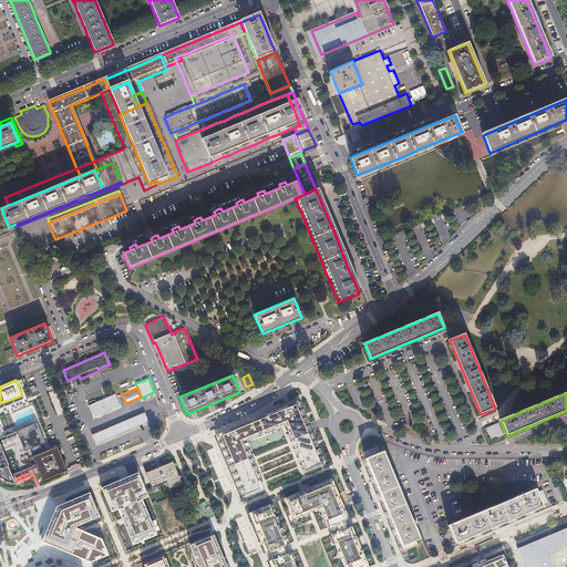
[(94,418),(120,406),(115,394),(89,405),(94,418)]
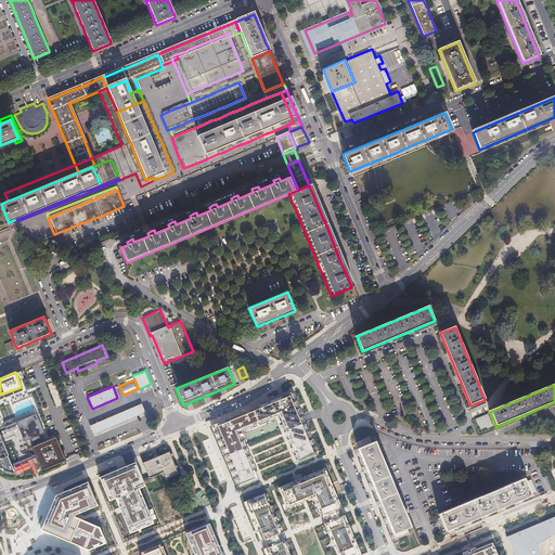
[(223,421),(211,425),(237,488),(258,479),(237,430),(279,414),(299,463),(313,456),(317,455),(320,454),(312,435),(311,433),(311,431),(307,422),(304,413),(300,408),(299,404),(294,392),(276,399),(223,421)]
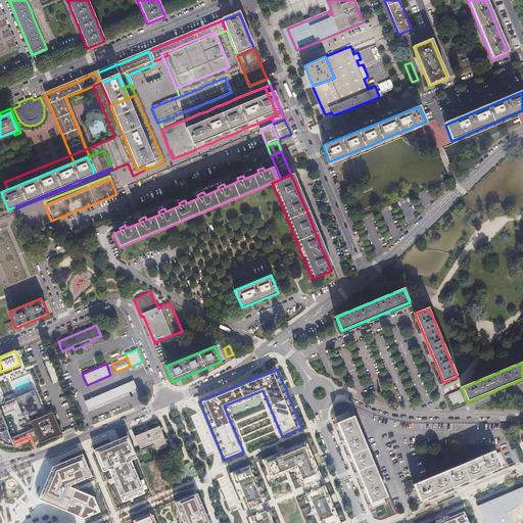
[(132,381),(83,401),(87,410),(136,389),(132,381)]
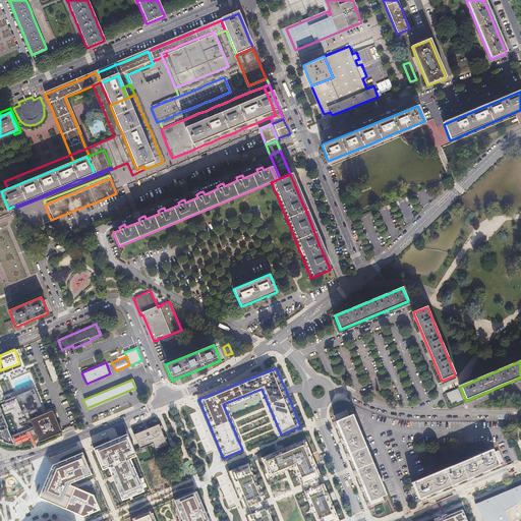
[(16,398),(0,404),(0,411),(2,416),(4,421),(10,439),(18,435),(34,428),(30,419),(32,418),(39,415),(42,414),(40,409),(41,408),(34,391),(16,398)]
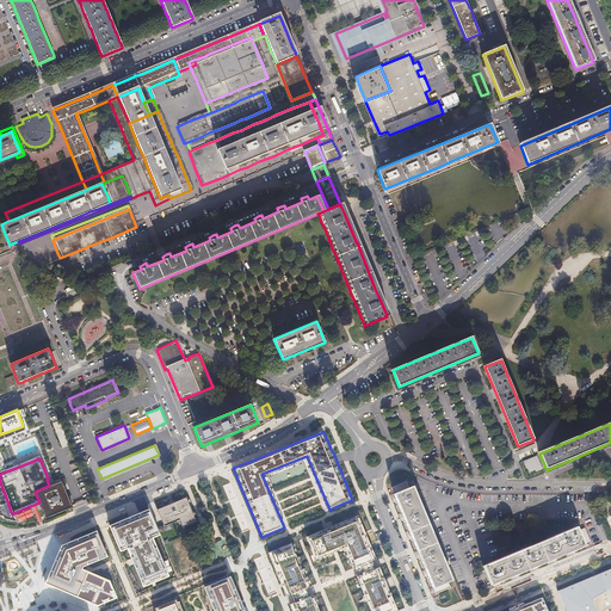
[(0,468),(2,468),(0,463),(0,513),(1,514),(2,517),(16,520),(12,514),(5,494),(2,488),(0,482),(0,468)]
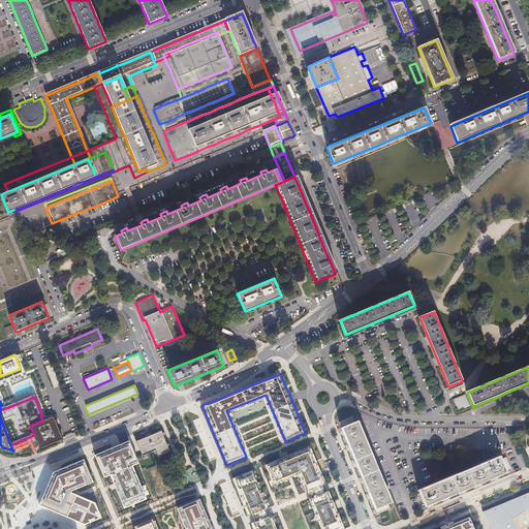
[(62,438),(53,416),(42,421),(39,422),(32,425),(30,426),(34,435),(39,447),(62,438)]
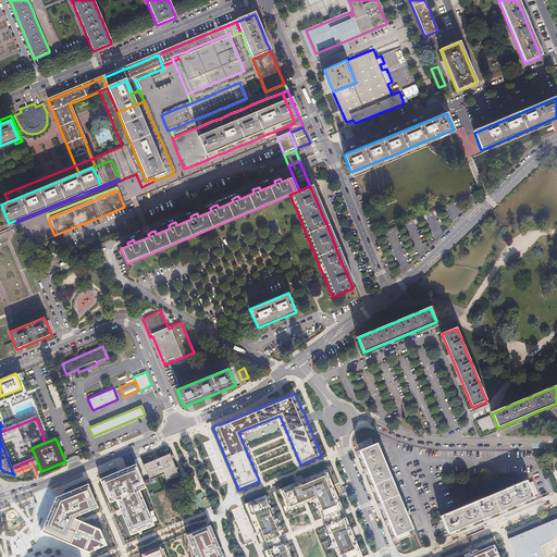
[(411,529),(379,450),(376,444),(376,443),(375,443),(372,445),(367,447),(359,450),(362,458),(369,474),(376,491),(383,508),(391,525),(395,536),(411,529)]
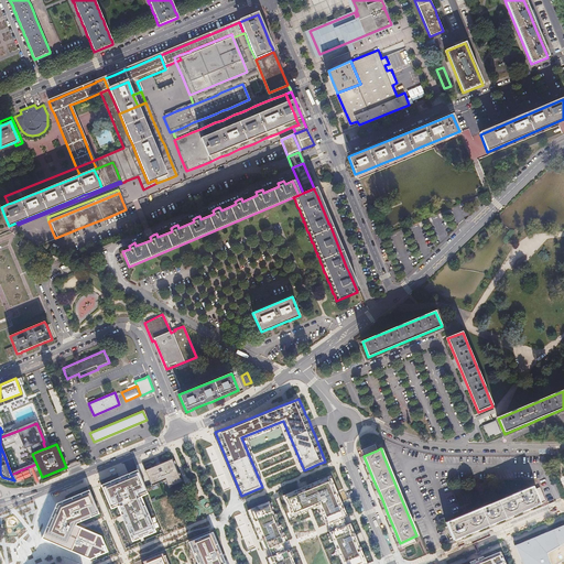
[(151,486),(152,487),(156,486),(155,484),(162,481),(163,484),(165,481),(167,487),(181,483),(179,477),(180,476),(179,473),(176,474),(173,465),(175,465),(174,462),(172,462),(171,459),(171,461),(170,459),(166,461),(167,462),(165,462),(160,464),(159,465),(155,466),(154,467),(152,467),(152,466),(149,467),(149,469),(147,469),(144,470),(150,485),(151,486)]
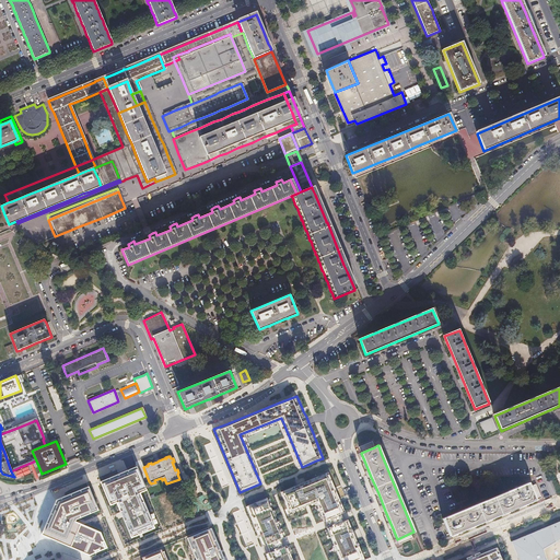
[(129,538),(130,541),(132,539),(133,539),(137,538),(138,538),(142,536),(147,534),(148,534),(151,533),(152,532),(154,531),(153,528),(153,527),(151,524),(151,523),(150,518),(149,518),(148,514),(147,513),(146,510),(146,509),(143,504),(142,501),(141,500),(140,497),(140,496),(144,493),(146,493),(136,469),(135,469),(130,470),(127,473),(126,473),(124,474),(121,475),(117,476),(116,477),(113,478),(112,478),(107,480),(104,482),(103,482),(100,483),(98,483),(100,485),(100,487),(101,487),(107,505),(108,508),(109,509),(115,505),(116,506),(117,510),(117,511),(118,514),(119,515),(119,516),(120,518),(120,520),(121,522),(123,524),(125,528),(127,533),(127,534),(128,538),(129,538)]
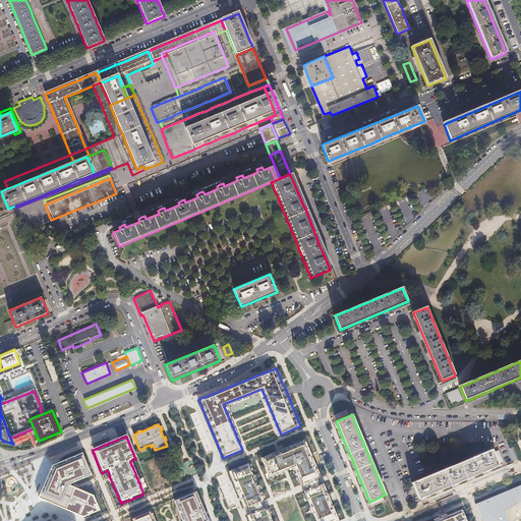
[(276,452),(262,457),(270,476),(284,470),(286,470),(288,469),(290,468),(294,466),(298,475),(298,476),(301,482),(301,483),(303,483),(304,486),(306,490),(304,490),(316,520),(337,520),(339,520),(332,504),(328,491),(324,483),(320,484),(319,481),(316,477),(319,476),(321,476),(317,469),(311,454),(305,440),(285,448),(281,450),(276,452)]
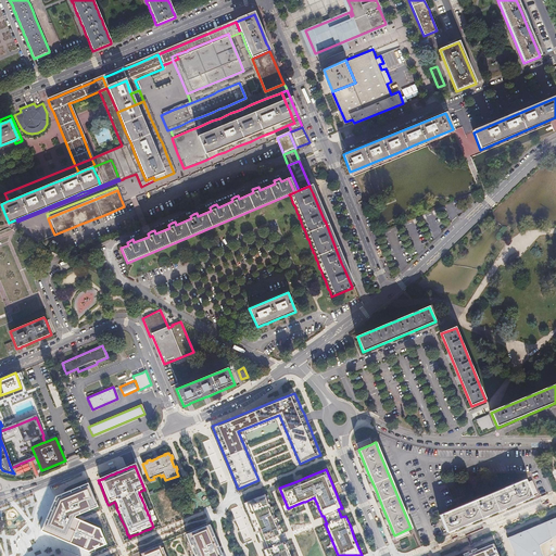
[(526,479),(439,515),(446,532),(451,530),(468,523),(487,516),(503,509),(519,502),(532,496),(530,491),(526,479)]
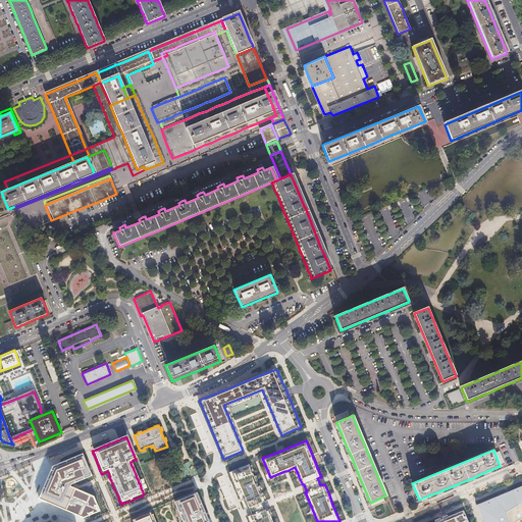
[(83,520),(100,513),(93,498),(72,488),(69,487),(70,486),(73,485),(91,478),(82,456),(81,456),(60,464),(51,467),(38,500),(62,511),(82,519),(82,520),(83,520)]
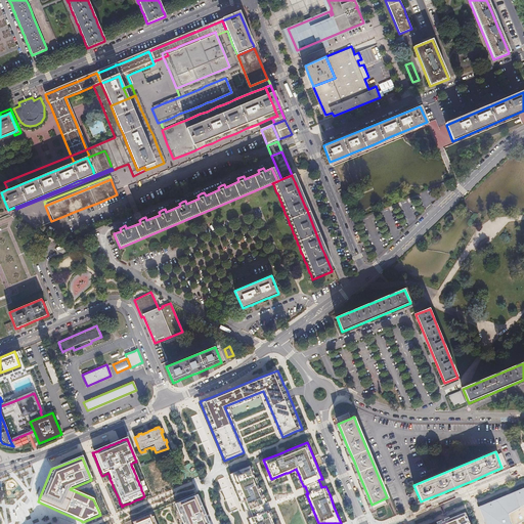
[(155,487),(163,485),(156,462),(147,465),(151,477),(155,487)]
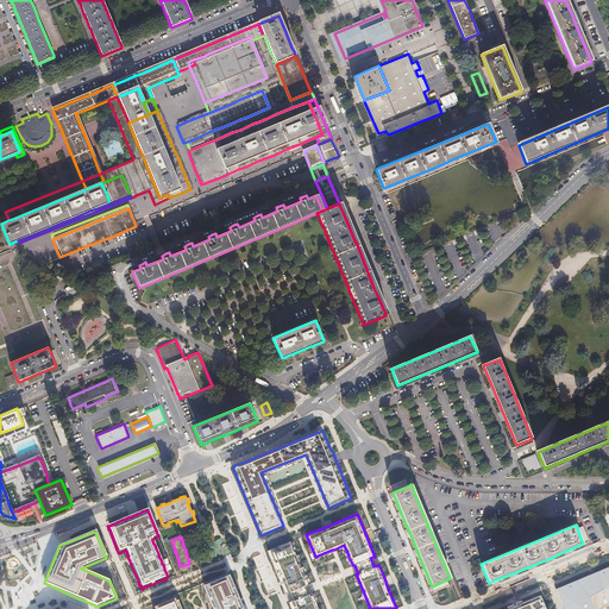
[(292,541),(269,551),(270,553),(287,594),(288,592),(292,591),(293,595),(294,600),(292,601),(290,601),(293,608),(319,608),(312,592),(309,594),(308,589),(306,585),(308,584),(292,541)]
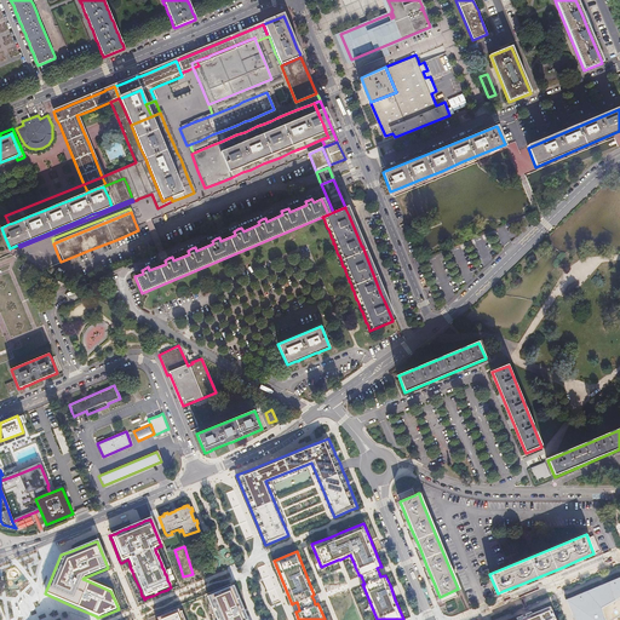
[(608,619),(619,613),(619,577),(604,584),(602,585),(567,600),(574,619),(608,619)]
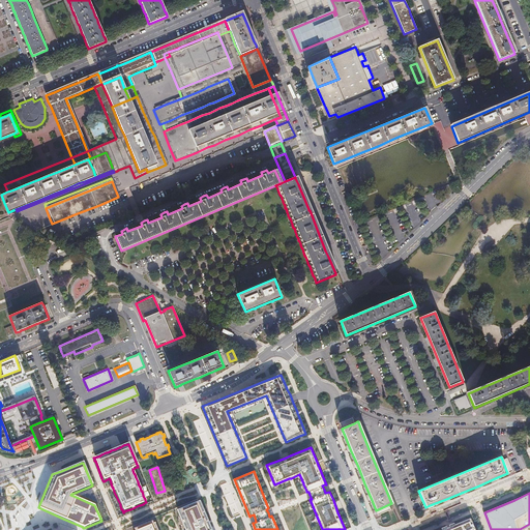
[(199,502),(176,511),(183,527),(183,529),(210,529),(199,502)]
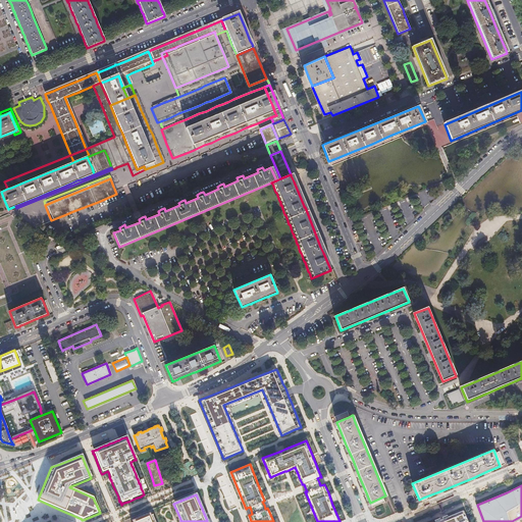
[(438,520),(433,521),(467,521),(462,510),(447,517),(442,518),(438,520)]
